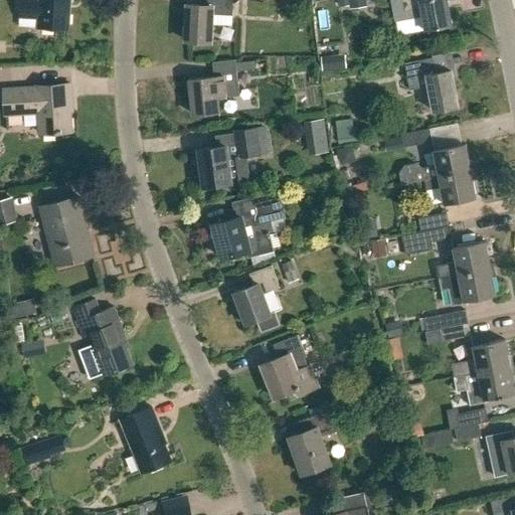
[(20,0),(19,25),(39,27),(68,28),(69,0),(20,0)]
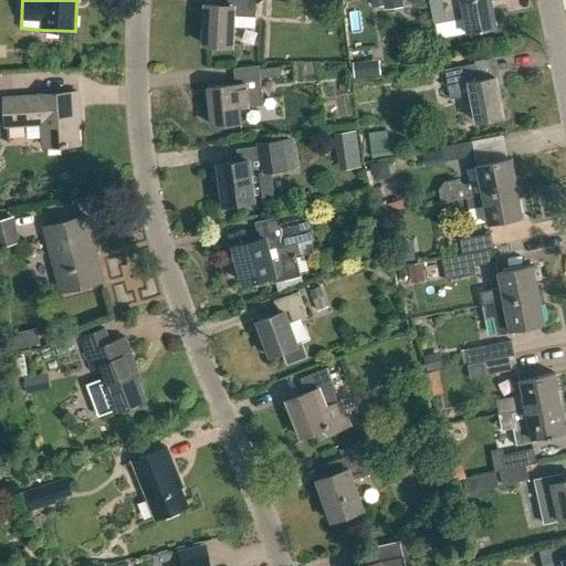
[(207,6),(205,44),(232,45),(233,16),(255,17),(255,0),(227,0),(227,6),(207,6)]
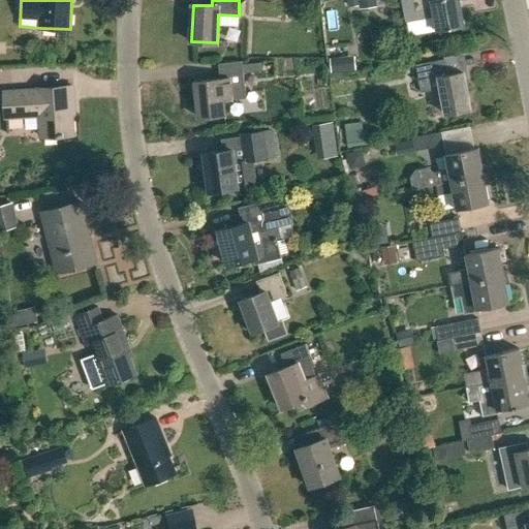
[(403,0),(407,23),(435,18),(437,31),(464,26),(459,0),(403,0)]
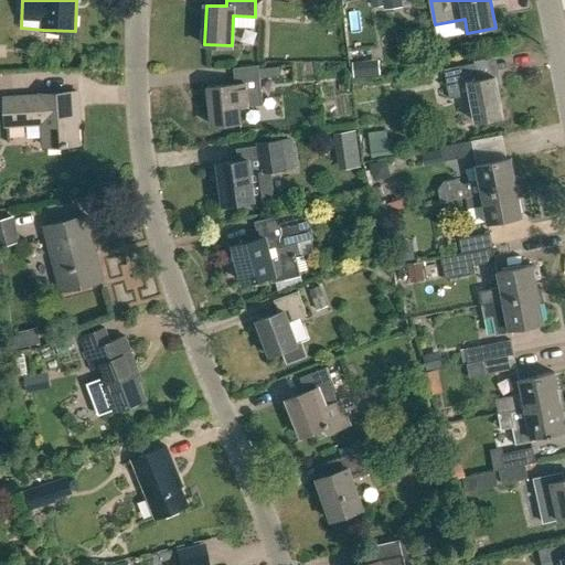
[(450,99),(471,96),(476,121),(503,116),(496,76),(478,80),(476,63),(445,70),(450,99)]
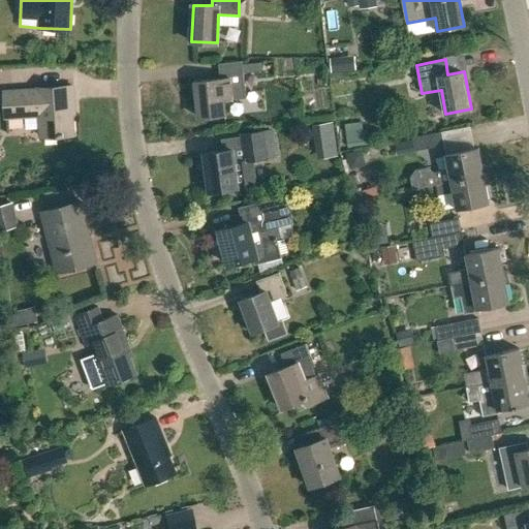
[(198,117),(224,115),(223,100),(246,98),(245,89),(245,90),(243,73),(243,65),(242,62),(219,64),(220,80),(194,82),(195,85),(192,86),(193,99),(196,100),(198,117)]
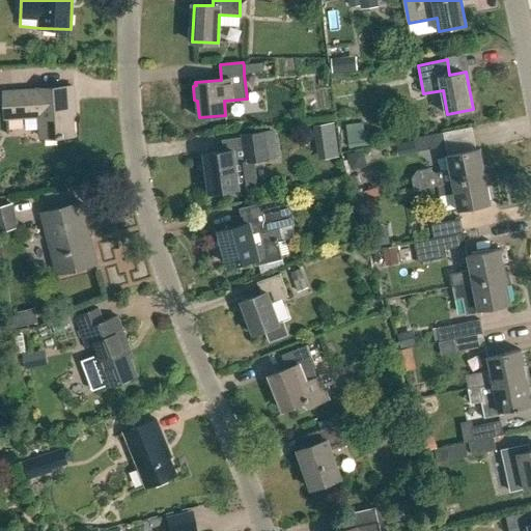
[(262,63),(244,65),(244,74),(263,72),(262,63)]
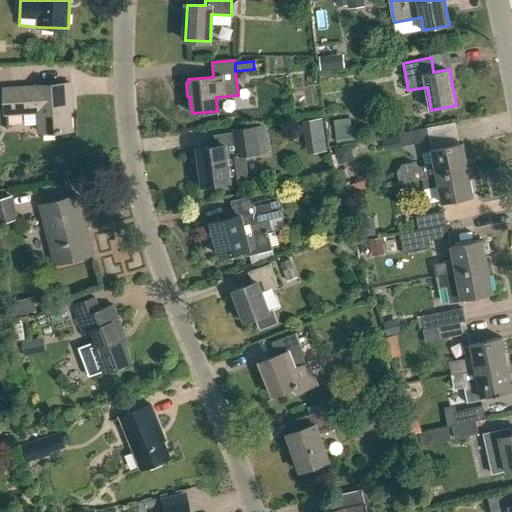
[(37,87),(4,89),(6,113),(38,111),(40,132),(70,130),(68,98),(72,97),(71,83),(37,86),(37,87)]
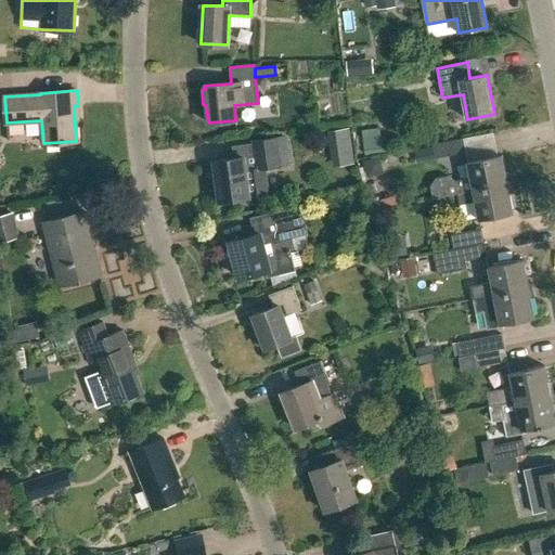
[(332,149),(351,146),(349,128),(328,131),(332,149)]
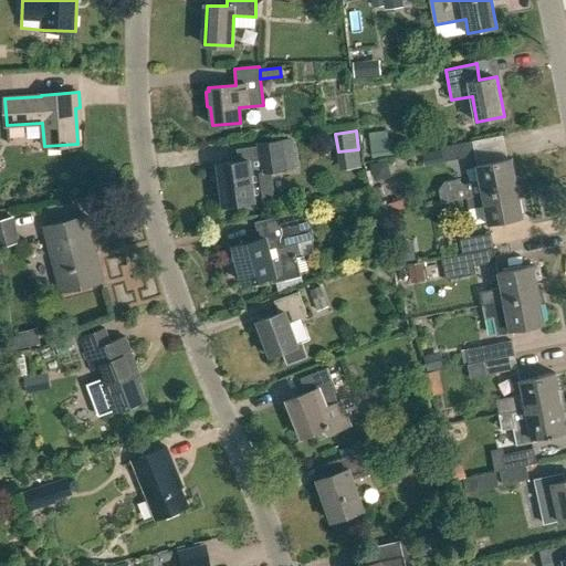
[(370,134),(374,159),(397,156),(395,140),(389,142),(387,132),(370,134)]
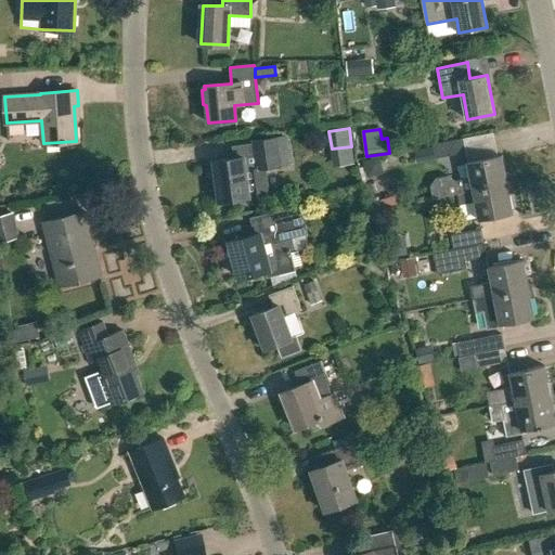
[(477,133),(478,151),(498,150),(497,133),(477,133)]
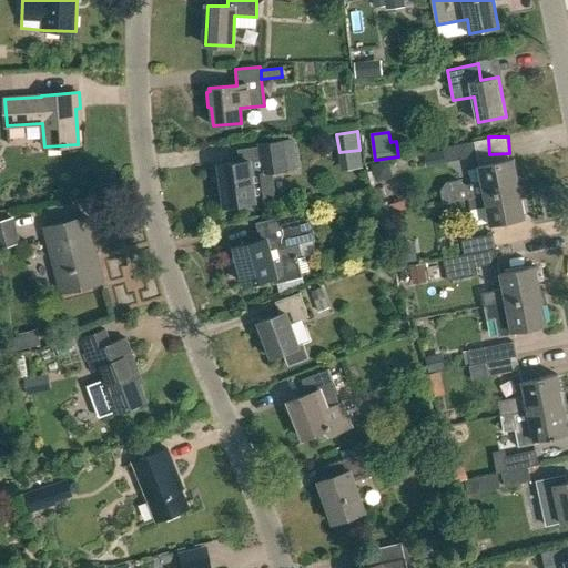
[(219,164),(224,205),(255,201),(255,199),(274,195),(271,171),(296,168),(293,143),(283,144),(283,141),(259,144),(260,159),(219,164)]
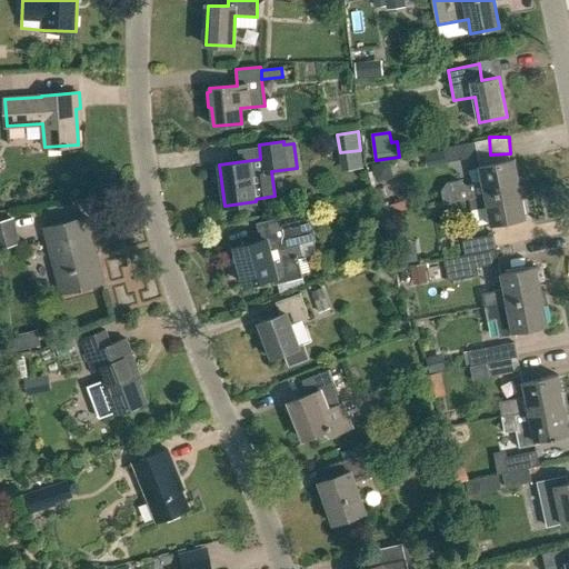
[(447,161),(477,155),(475,141),(443,148),(447,161)]
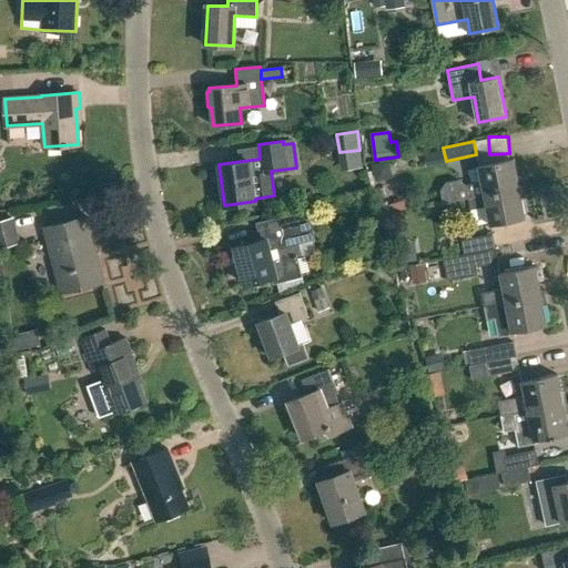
[(443,203),(468,198),(520,188),(515,160),(478,166),(482,182),(466,185),(458,180),(446,182),(440,190),(443,203)]
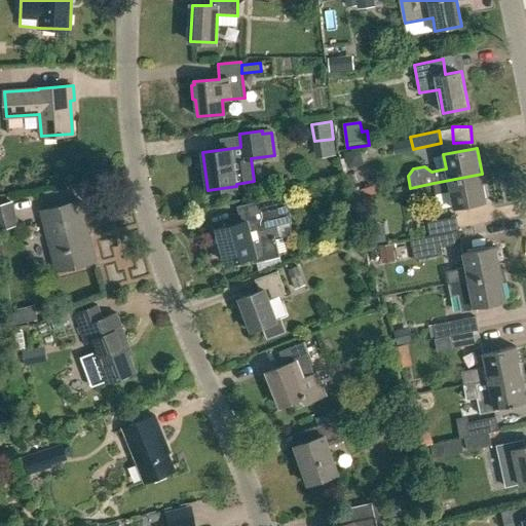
[(344,153),(347,168),(364,164),(361,149),(344,153)]
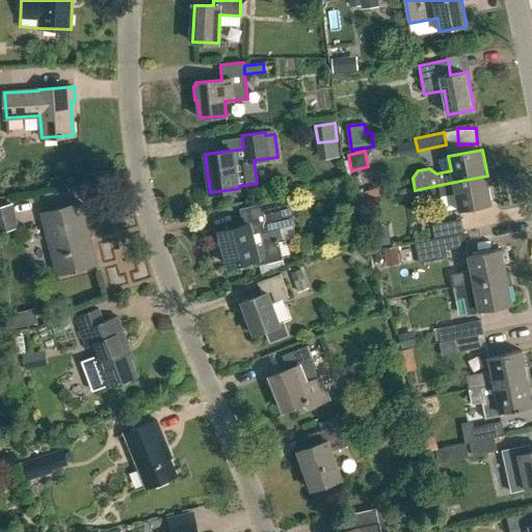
[(455,190),(459,210),(493,203),(487,176),(439,185),(441,193),(455,190)]
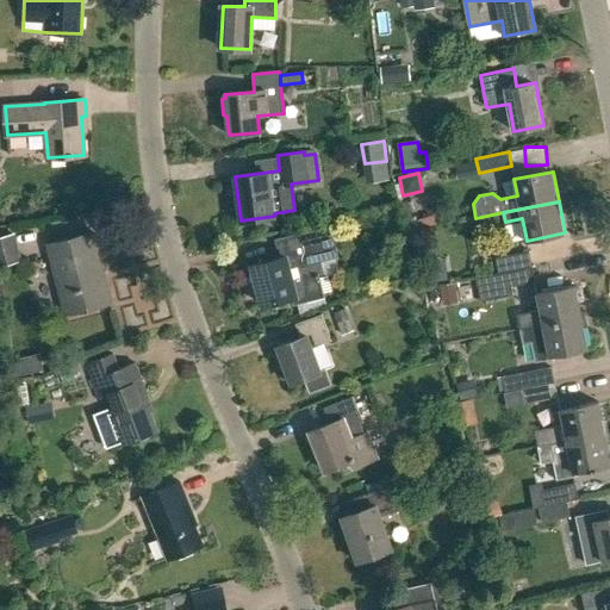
[(332,225),(304,232),(275,240),(280,257),(251,265),(262,305),(292,297),(294,305),(324,297),(321,281),(346,275),(332,225)]
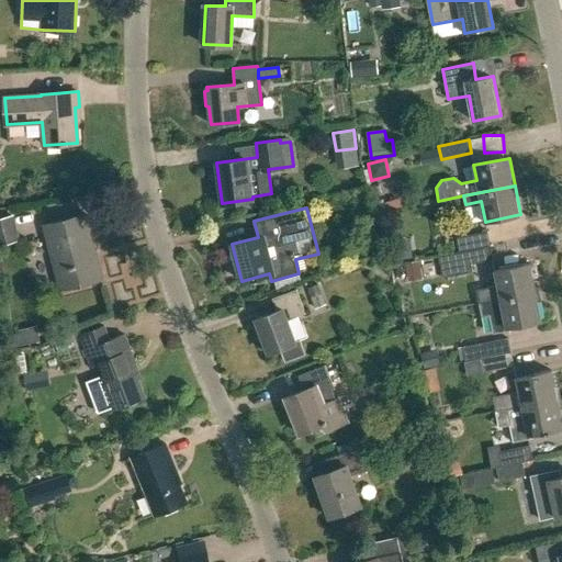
[(13,210),(0,212),(0,240),(21,236),(13,210)]
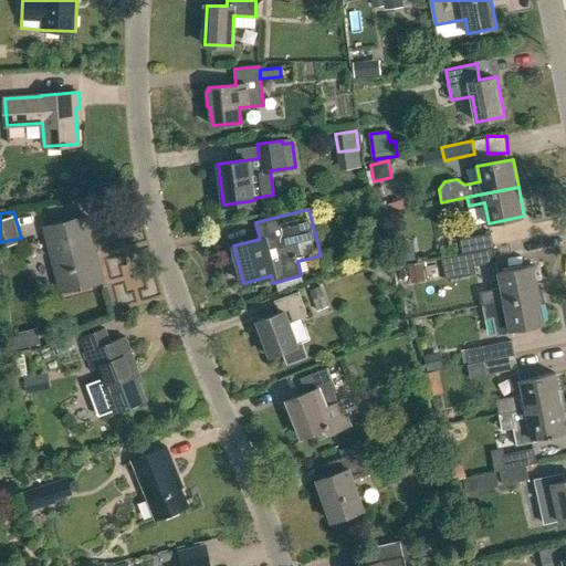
[(104,281),(86,216),(44,227),(61,292),(104,281)]
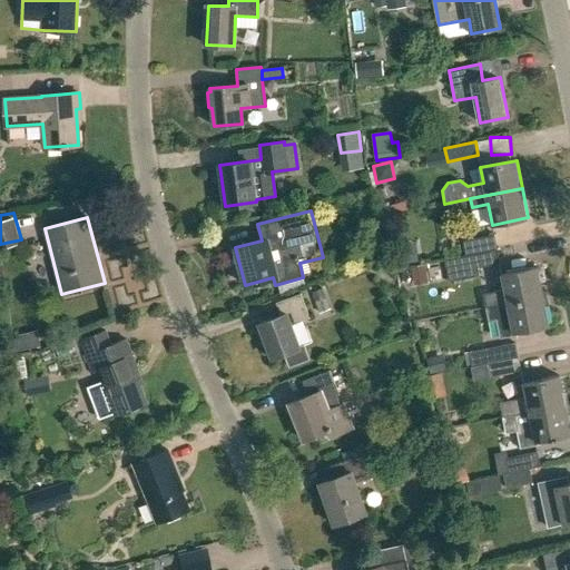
[(449,268),(452,290),(482,284),(480,275),(502,272),(498,243),(467,248),(469,264),(449,268)]
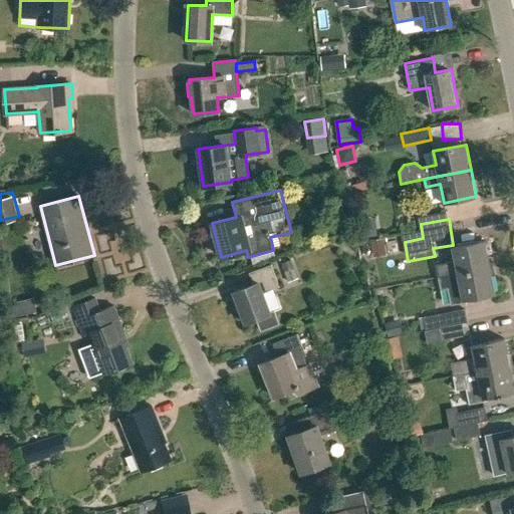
[(436,265),(438,277),(490,267),(485,241),(452,248),(455,261),(436,265)]
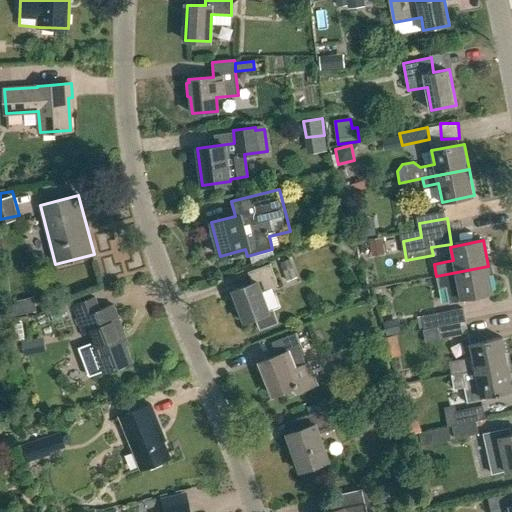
[(255,318),(259,330),(278,323),(273,309),(268,311),(261,291),(278,285),(270,264),(248,272),(252,283),(233,290),(245,322),(255,318)]
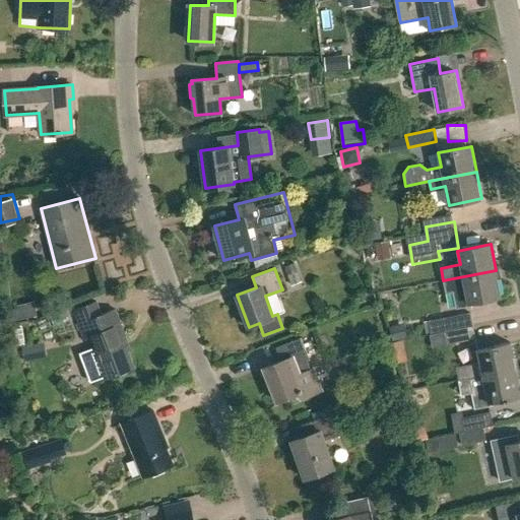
[(453,293),(456,309),(470,306),(469,303),(501,297),(496,270),(443,280),(446,294),(453,293)]
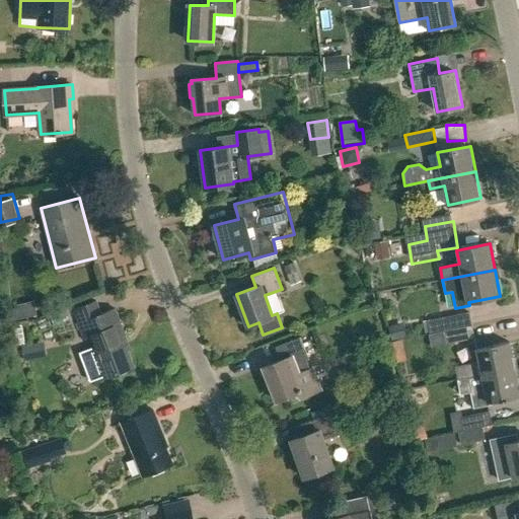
[(288,277),(293,287),(302,283),(298,273),(288,277)]
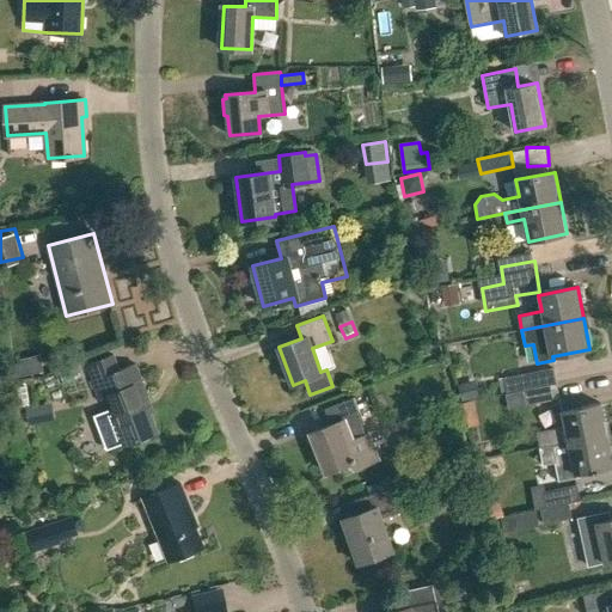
[(146,402),(148,401),(135,365),(118,371),(112,355),(86,365),(99,401),(106,398),(110,410),(95,415),(106,450),(122,444),(123,446),(157,433),(146,402)]
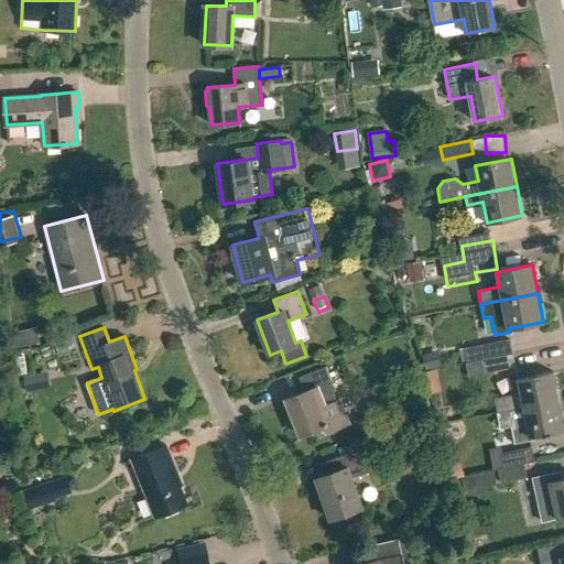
[(467,361),(483,359),(513,354),(510,338),(465,348),(467,361)]
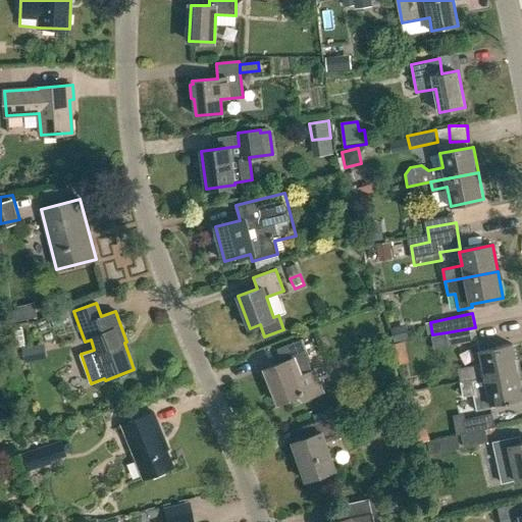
[(475,327),(447,332),(449,345),(477,340),(475,327)]
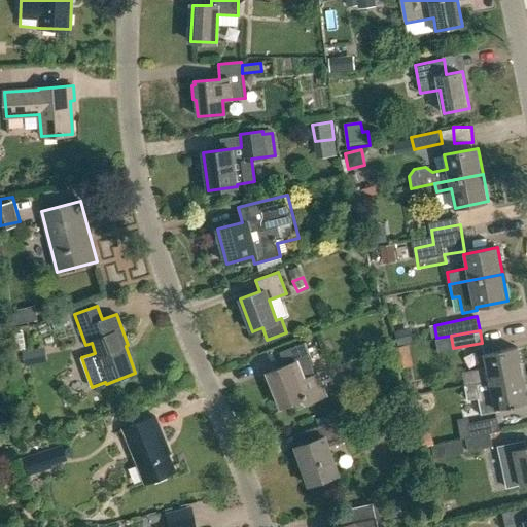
[(317,374),(314,375),(311,365),(313,364),(305,343),(280,352),(285,365),(268,373),(281,407),(304,398),(306,405),(326,396),(317,374)]
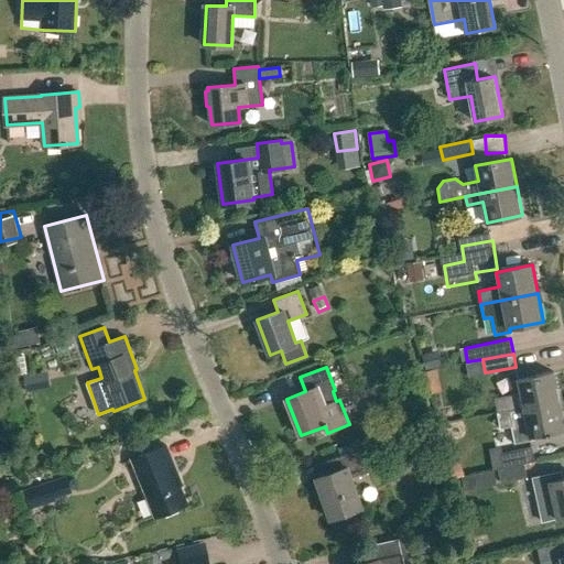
[(25,375),(28,390),(45,387),(44,372),(25,375)]
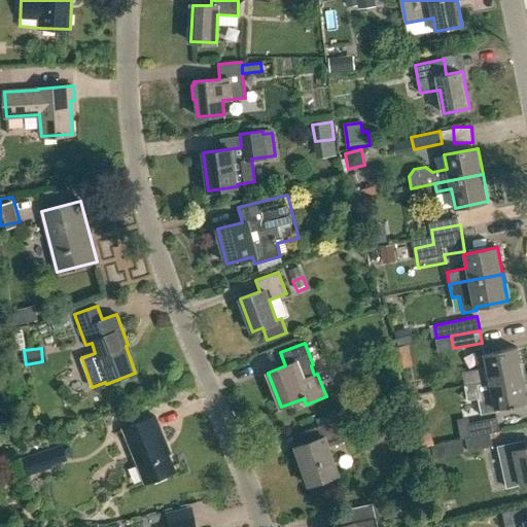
[(461,372),(464,386),(522,374),(517,348),(484,354),(486,367),(461,372)]
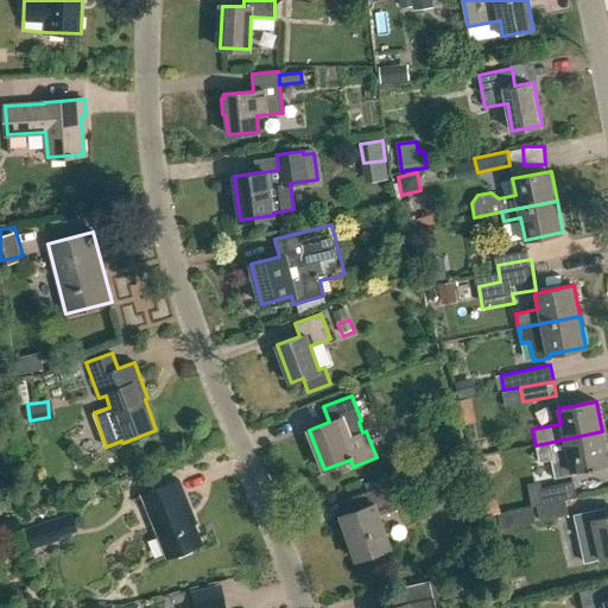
[(607,460),(602,431),(536,445),(539,462),(551,460),(555,479),(575,474),(575,469),(607,462),(607,460)]
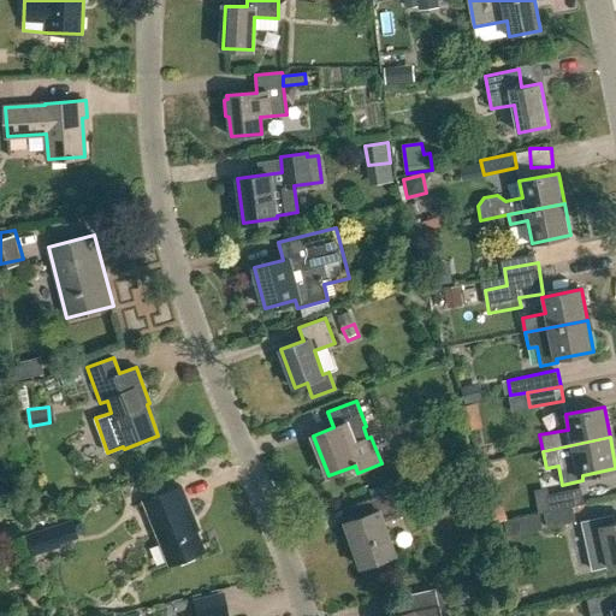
[(535,487),(540,509),(573,503),(584,501),(581,485),(549,491),(548,485),(535,487)]
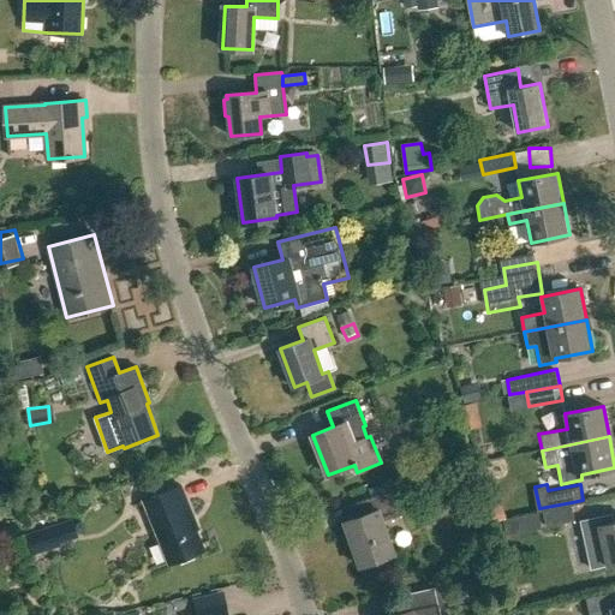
[(181,485),(143,501),(168,563),(204,549),(191,518),(193,517),(181,485)]
